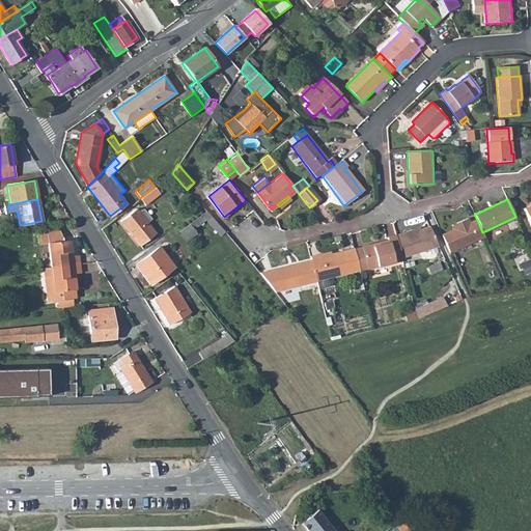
[(140,245),(158,230),(139,206),(121,221),(140,245)]
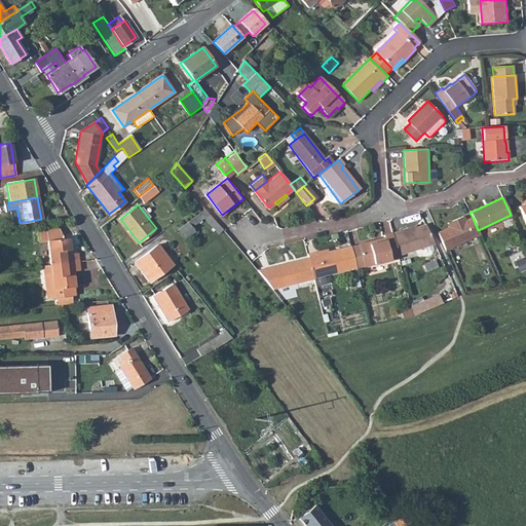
[(204,209),(178,228),(184,237),(194,229),(191,225),(208,212),(204,209)]
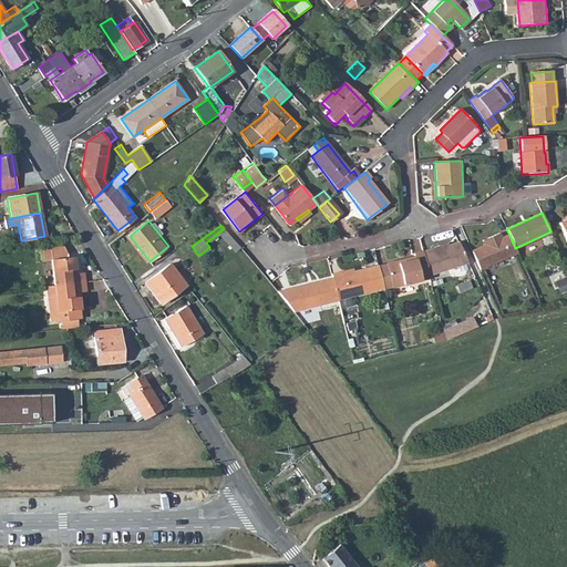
[(478,269),(516,251),(515,248),(509,235),(502,239),(500,234),(488,238),(491,244),(485,246),(471,253),(478,269)]
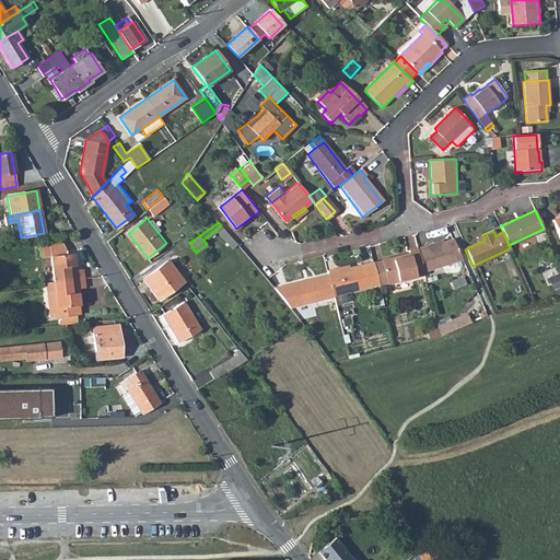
[(422,273),(462,263),(453,242),(435,246),(434,244),(416,248),(422,273)]
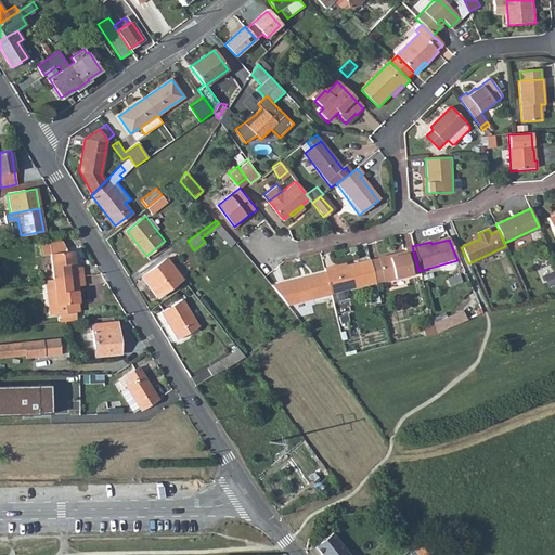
[(41,256),(50,255),(52,281),(84,276),(82,267),(73,268),(71,252),(66,253),(60,243),(39,245),(41,256)]
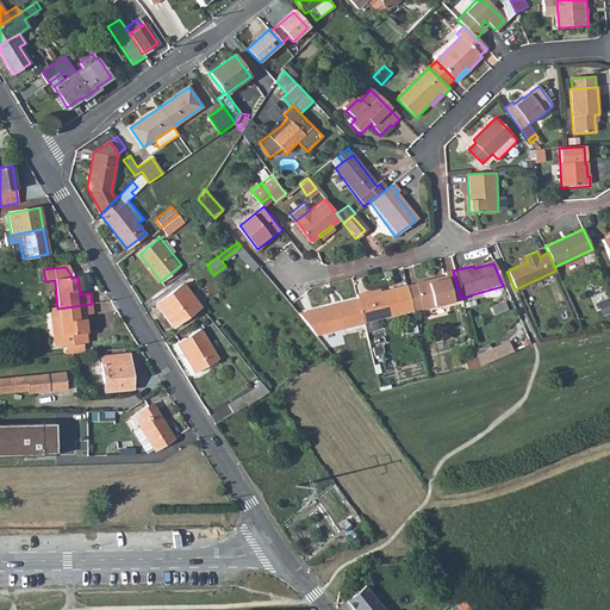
[(414,286),(421,311),(460,299),(460,298),(453,271),(443,273),(444,277),(446,280),(428,285),(427,281),(414,286)]
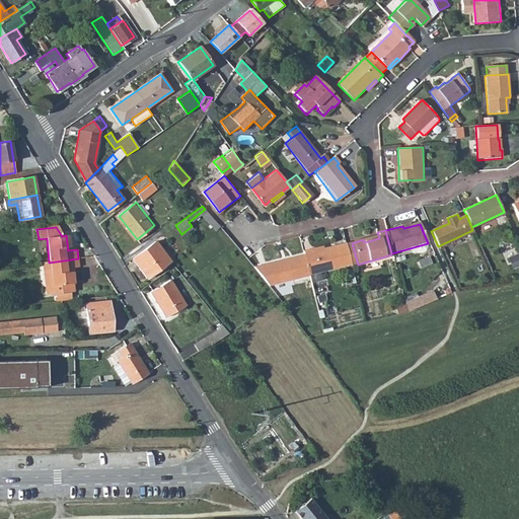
[(147,278),(171,260),(156,240),(132,257),(147,278)]
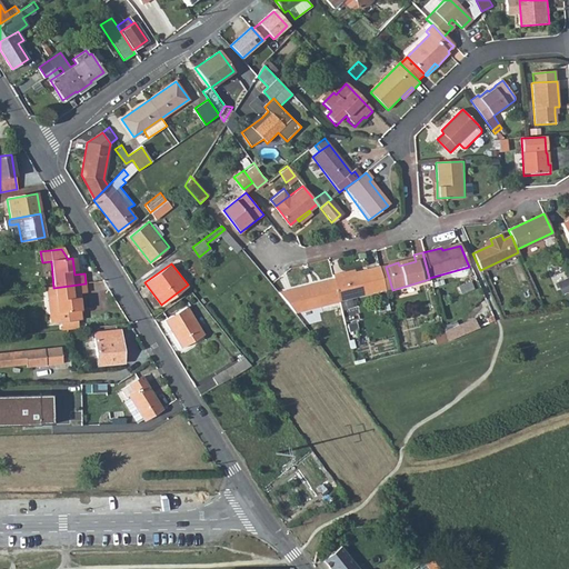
[(331,276),(337,299),(371,290),(382,288),(378,269),(377,263),(365,267),(340,273),(340,271),(330,273),(331,276)]
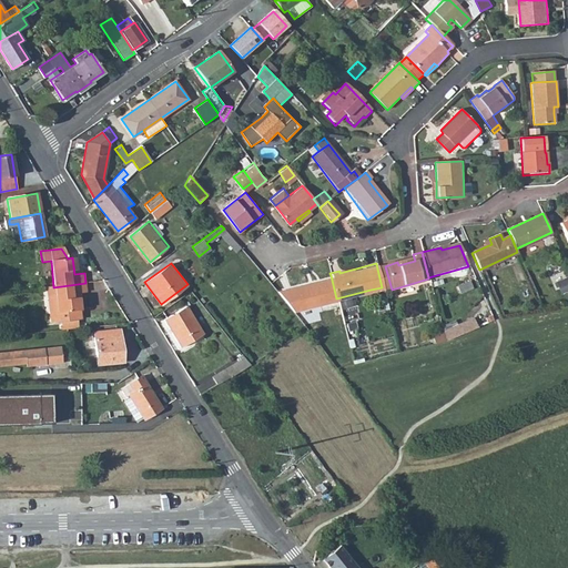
[(392,290),(385,266),(377,269),(382,287),(383,292),(392,290)]
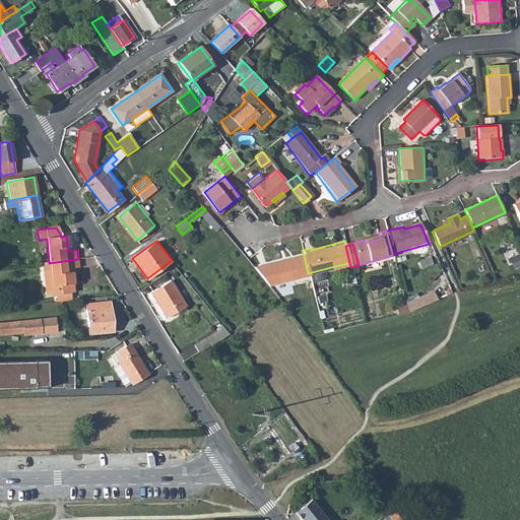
[(303,252),(251,266),(267,285),(309,274),(308,273),(303,252)]
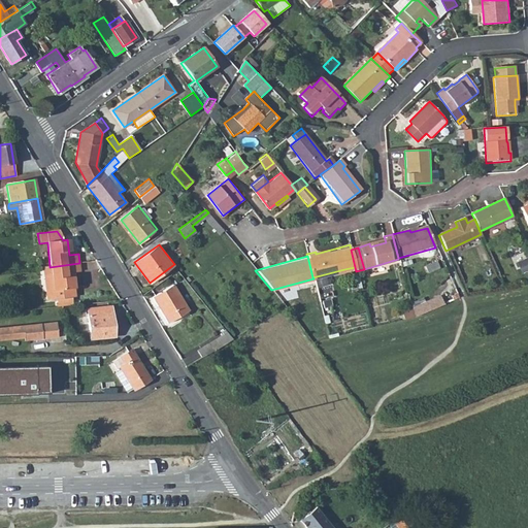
[(527,256),(517,261),(522,272),(527,269),(527,256)]
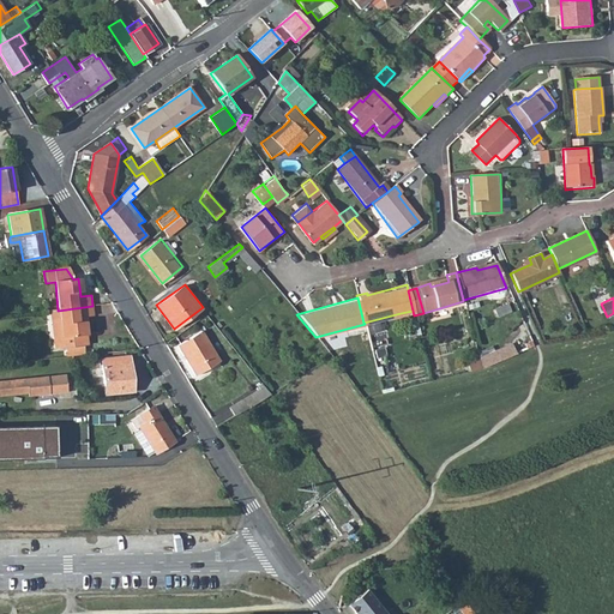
[(58,311),(62,349),(65,348),(83,347),(82,335),(86,335),(84,318),(94,317),(92,306),(58,311)]
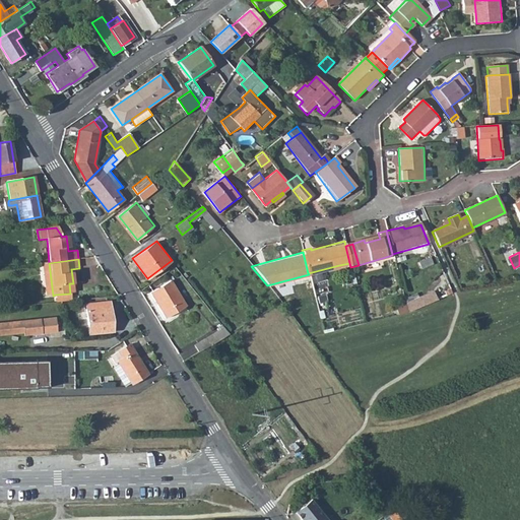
[(47,296),(53,296),(49,263),(43,263),(47,296)]
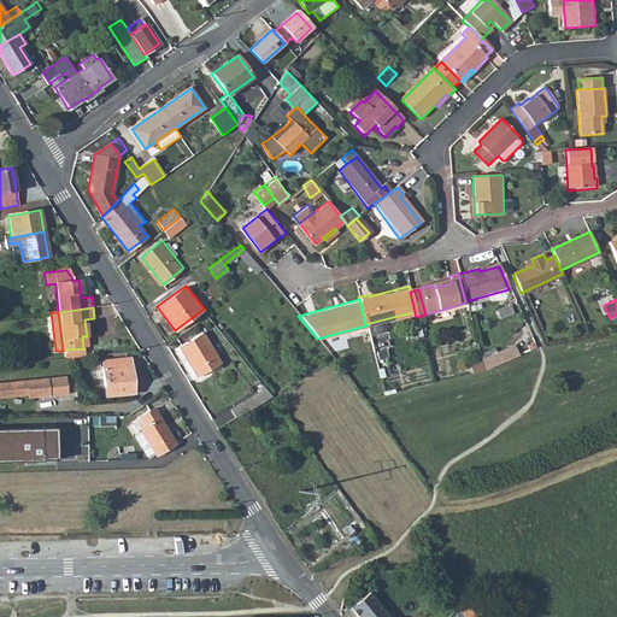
[(195,376),(221,363),(204,333),(178,347),(195,376)]
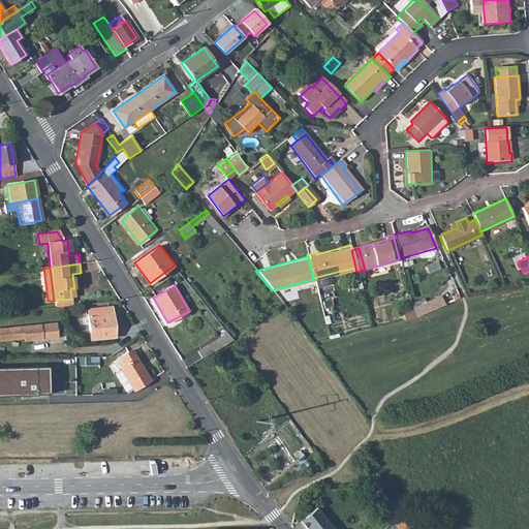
[(441,296),(426,303),(429,309),(444,302),(441,296)]
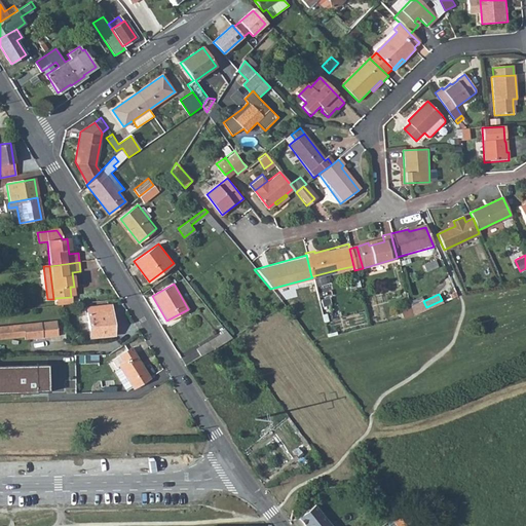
[(72,304),(71,297),(55,298),(57,306),(72,304)]
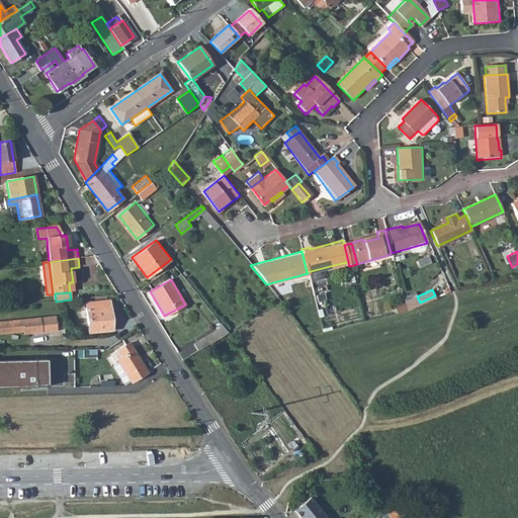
[(417,296),(404,301),(406,309),(420,303),(417,296)]
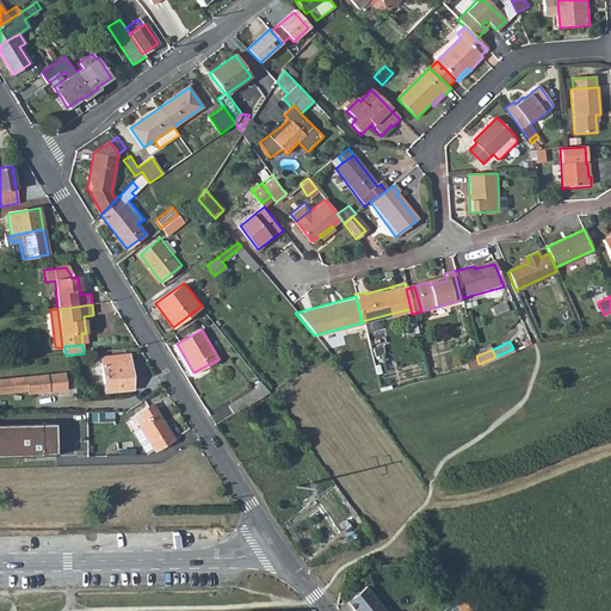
[(133,389),(128,355),(100,357),(105,393),(133,389)]
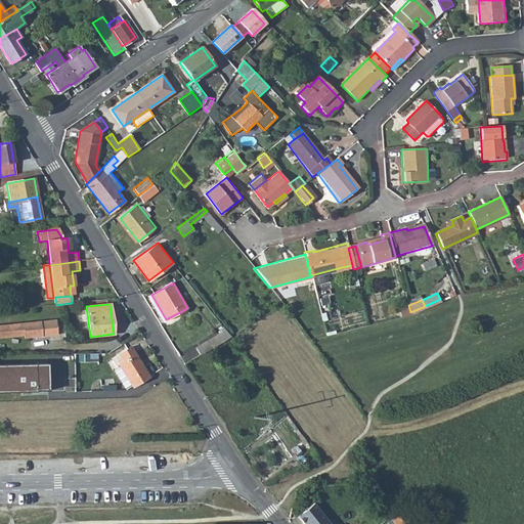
[(398,308),(400,315),(410,312),(408,305),(398,308)]
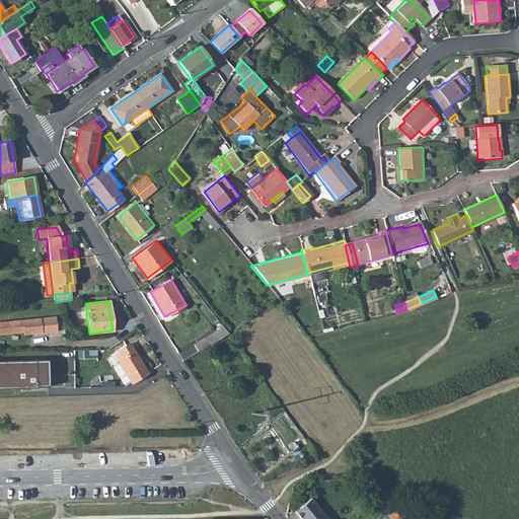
[(23,332),(57,330),(56,316),(0,319),(0,331),(23,330),(23,332)]
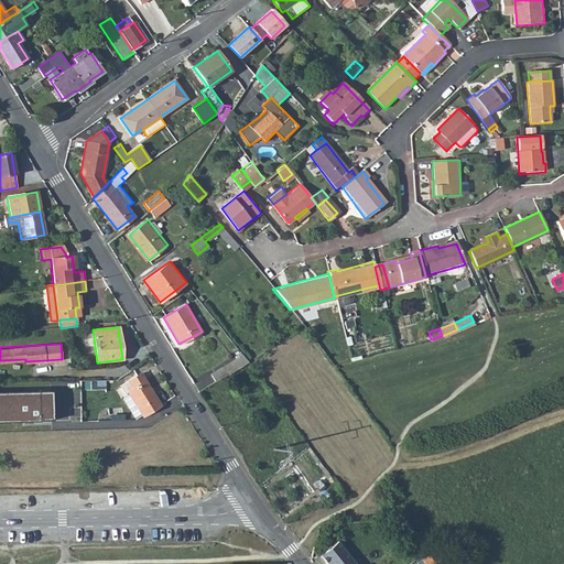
[(215,381),(248,362),(240,353),(237,355),(238,357),(210,373),(215,381)]
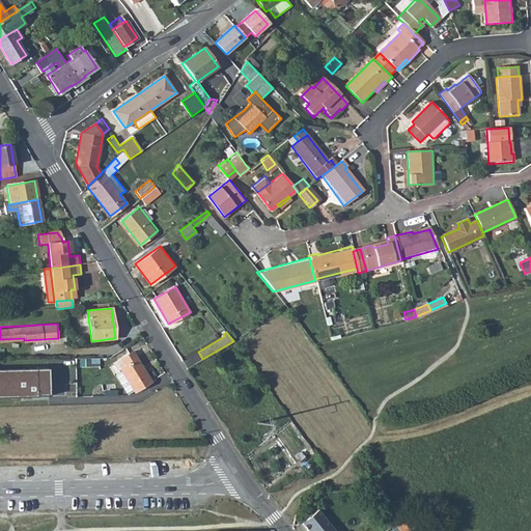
[(134,392),(150,382),(133,352),(113,363),(117,370),(119,369),(120,371),(114,374),(127,394),(133,391),(134,392)]
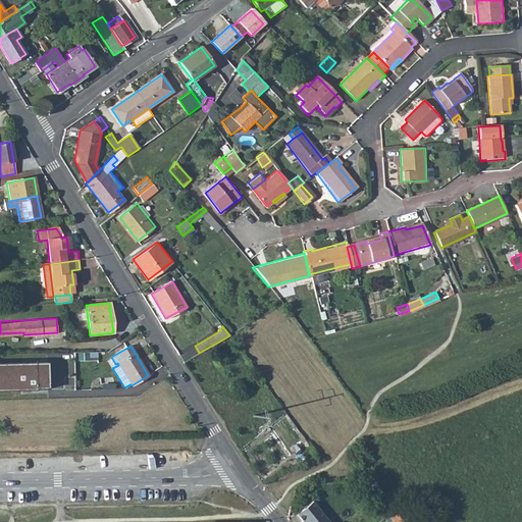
[(328,521),(318,509),(302,521),(328,521)]
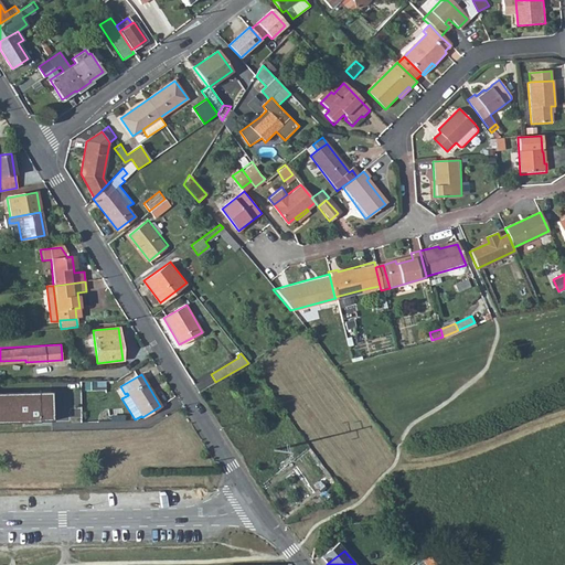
[(437,564),(438,564),(429,552),(422,557),(427,564),(437,564)]
